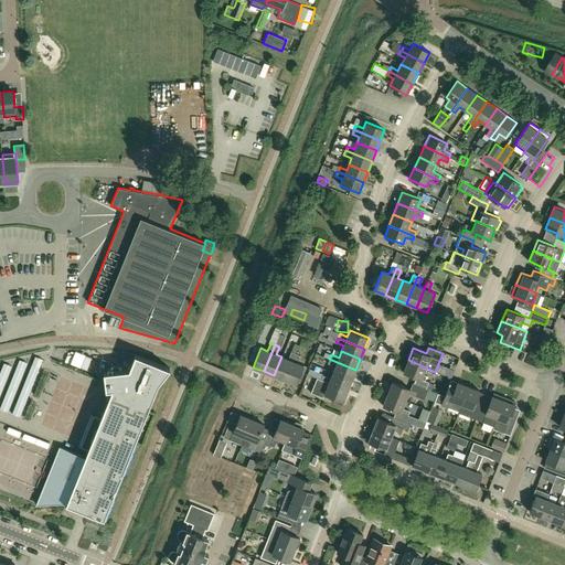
[(274,375),(285,380),(296,353),(290,352),(288,359),(281,356),(274,375)]
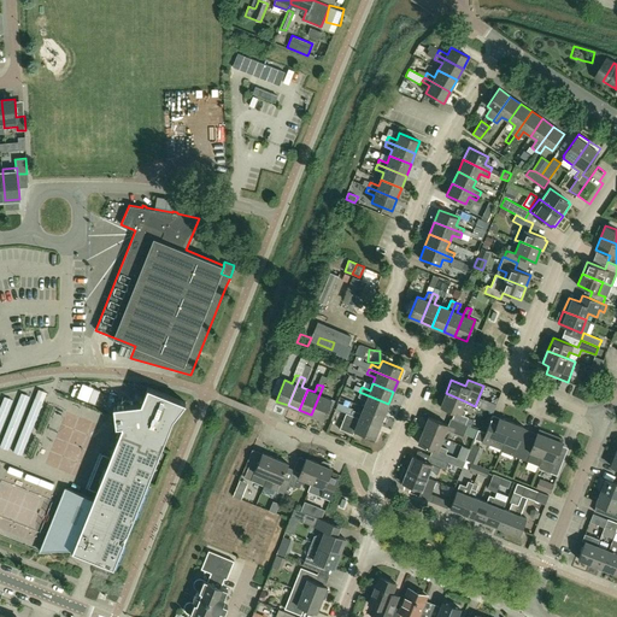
[(323,419),(331,399),(324,397),(328,388),(323,386),(311,415),(323,419)]
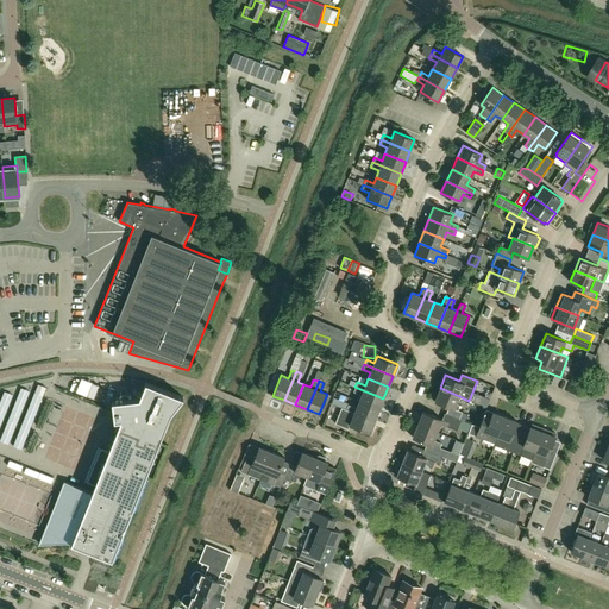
[(71,542),(112,559),(170,413),(183,397),(146,382),(140,397),(112,401),(114,420),(120,420),(120,421),(108,451),(100,449),(87,482),(94,484),(92,493),(64,481),(39,544),(39,545),(68,541),(71,542)]
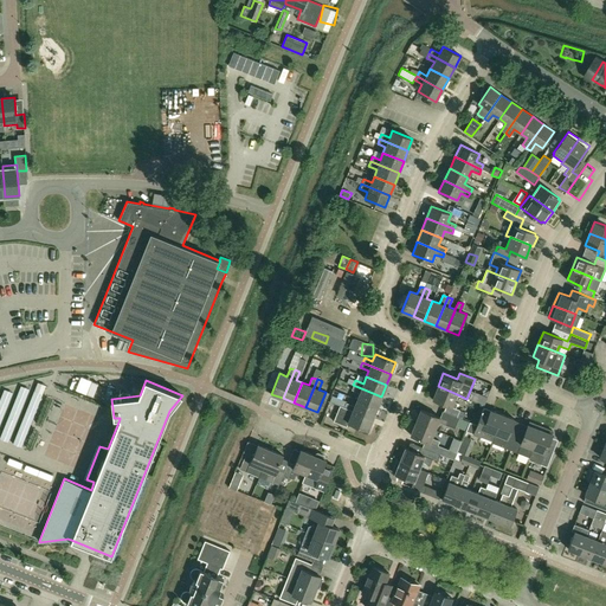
[(47,385),(39,382),(15,444),(24,446),(47,385)]
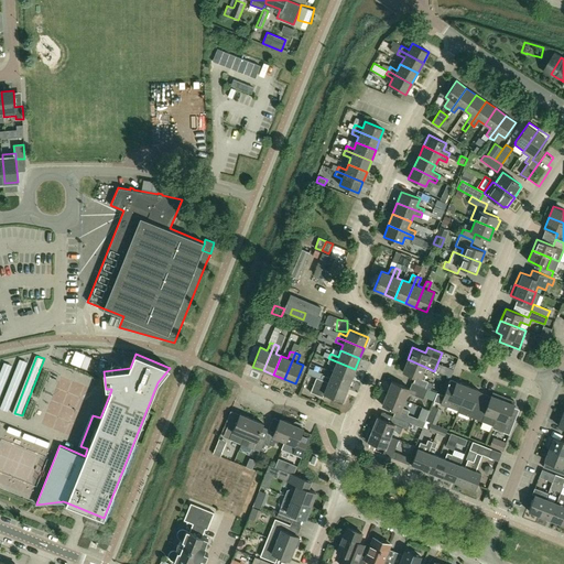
[(21,358),(3,408),(10,410),(28,361),(21,358)]
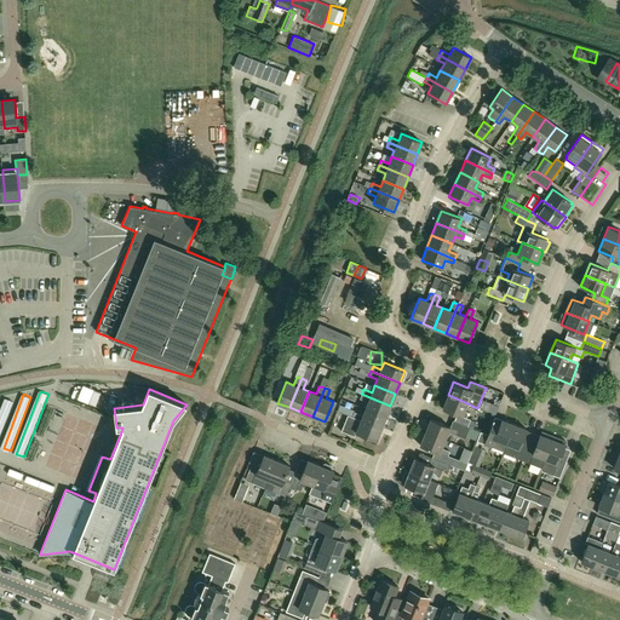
[(368,402),(365,408),(386,417),(390,406),(361,394),(360,399),(368,402)]
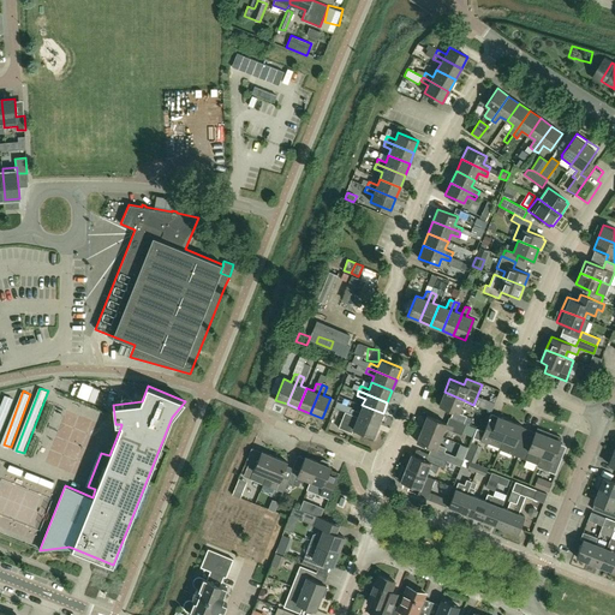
[(472,418),(463,415),(465,408),(460,407),(464,400),(445,392),(439,405),(453,411),(451,417),(466,424),(470,425),(472,418)]
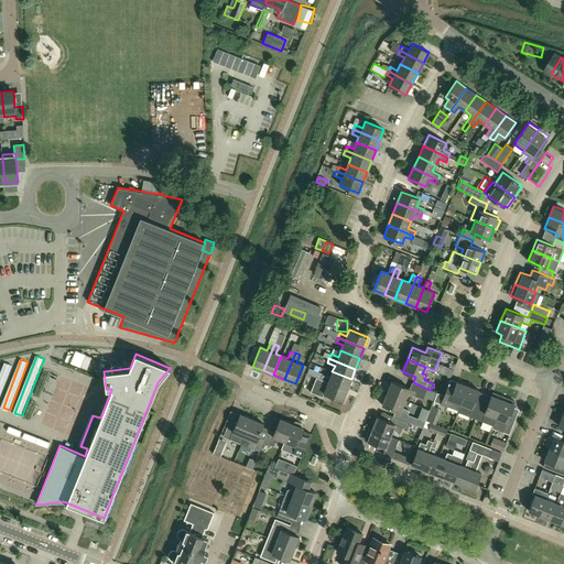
[(0,400),(13,365),(6,361),(0,377),(0,400)]
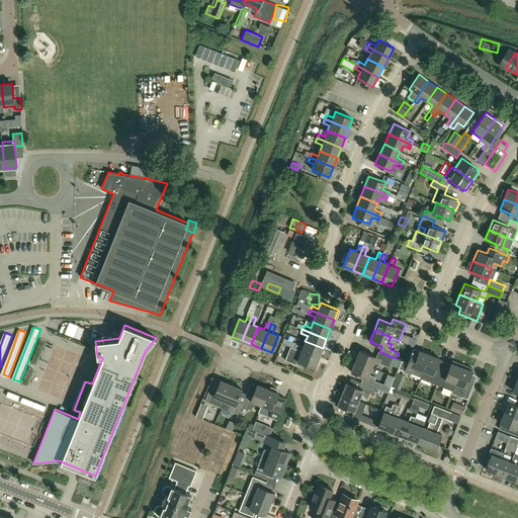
[(334,341),(340,343),(343,335),(336,333),(334,341)]
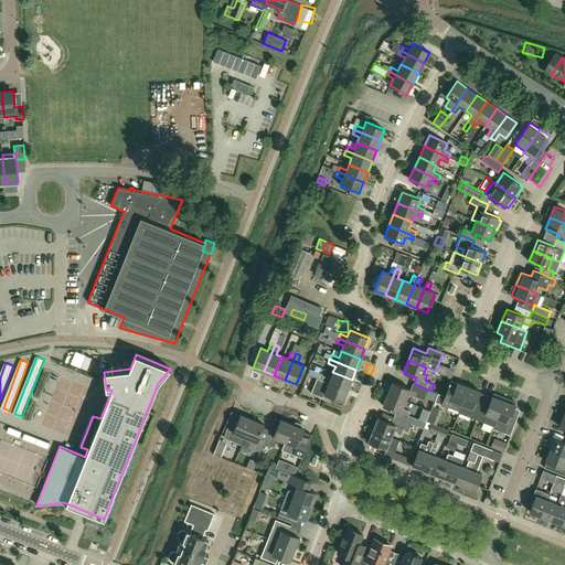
[(348,391),(352,380),(332,372),(330,379),(322,375),(321,380),(348,391)]
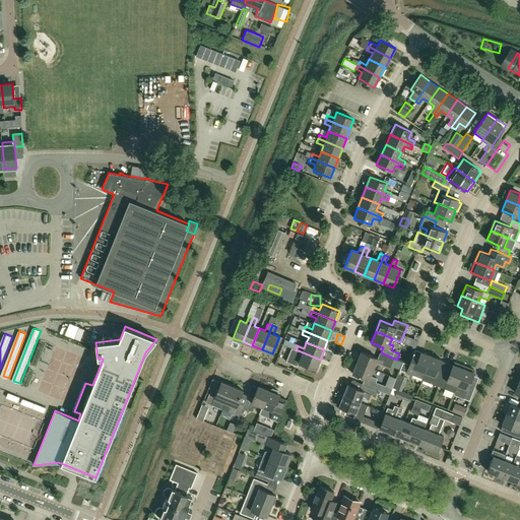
[(320,360),(296,349),(291,348),(286,362),(298,366),(299,363),(316,370),(320,360)]
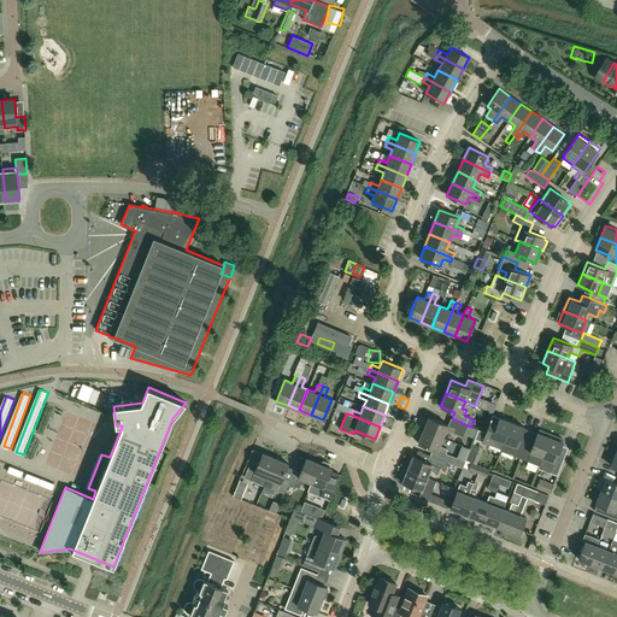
[(468,425),(452,418),(451,418),(448,425),(447,425),(448,424),(428,417),(423,430),(442,438),(446,429),(463,436),(464,434),(468,425)]
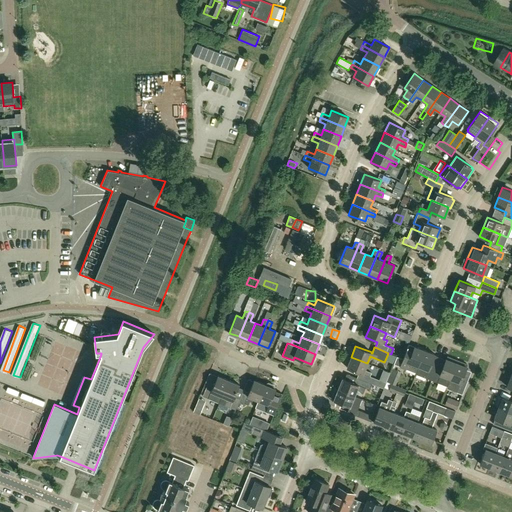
[(397,356),(393,364),(415,373),(424,350),(414,346),(412,351),(406,349),(403,359),(397,356)]
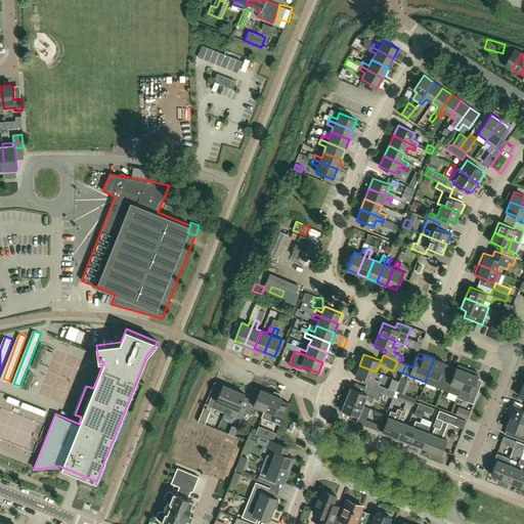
[(441,389),(447,375),(441,373),(445,362),(434,358),(425,382),(425,383),(431,385),(441,389)]
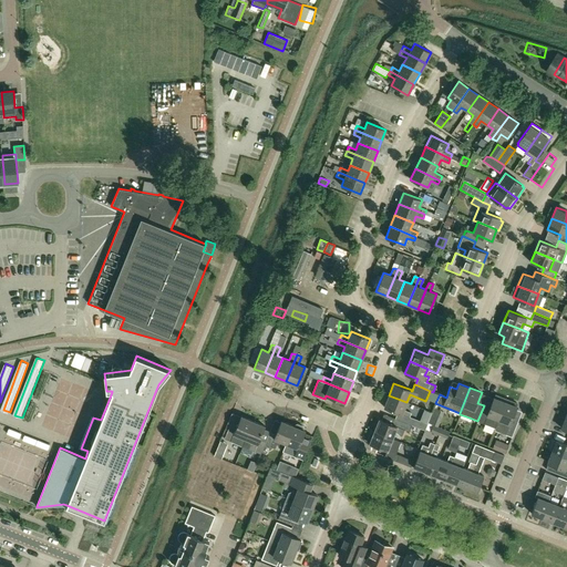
[(484,405),(477,421),(495,428),(506,399),(495,394),(490,408),(484,405)]
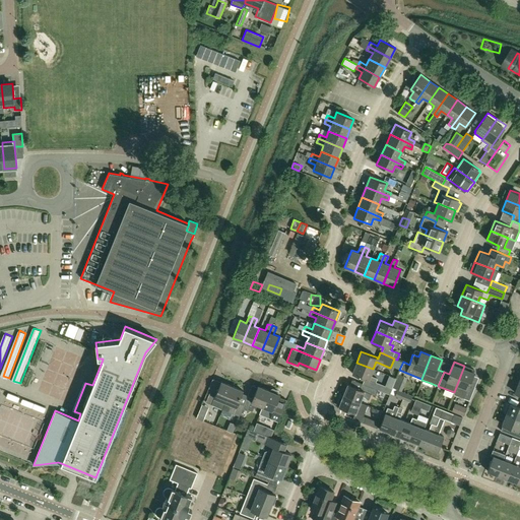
[(370,376),(373,369),(356,363),(351,373),(365,378),(362,384),(377,390),(389,395),(392,389),(376,382),(377,379),(370,376)]
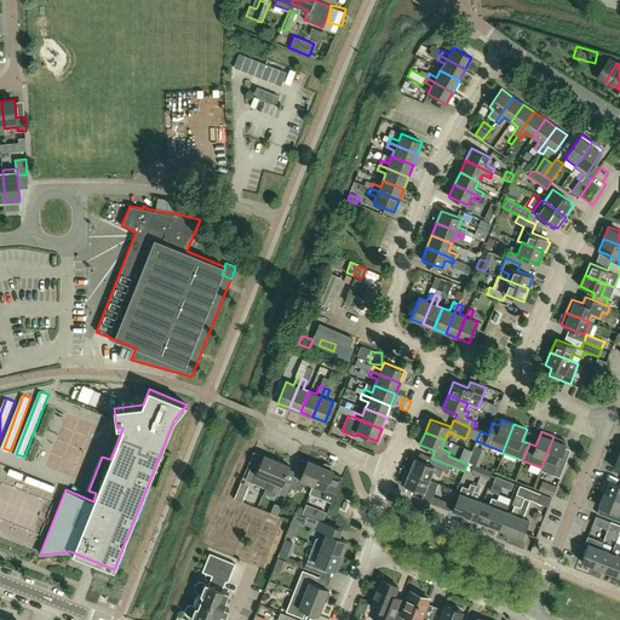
[(541,468),(540,470),(560,477),(566,461),(558,459),(566,441),(554,436),(541,468)]
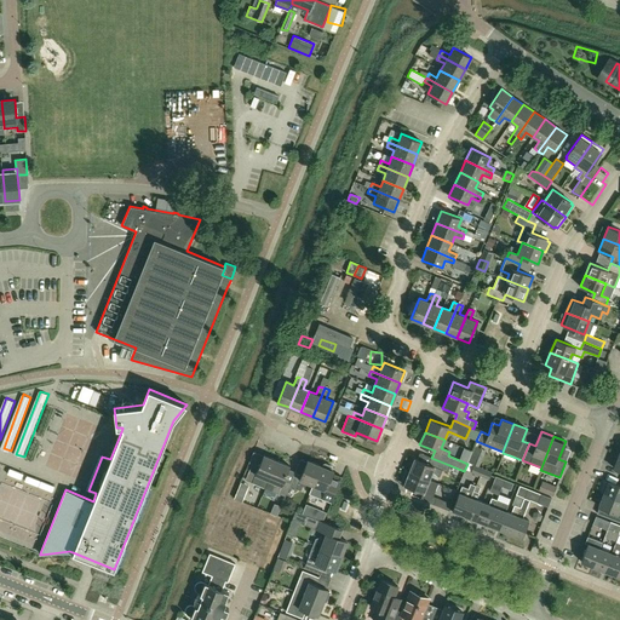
[(252,464),(245,480),(265,488),(276,460),(263,454),(258,466),(252,464)]
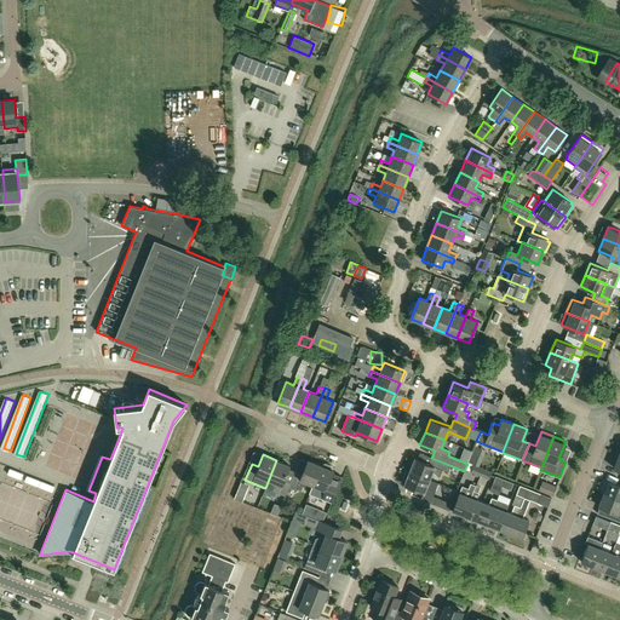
[(414,458),(409,471),(429,480),(431,472),(440,476),(442,470),(447,471),(449,465),(431,458),(429,464),(414,458)]
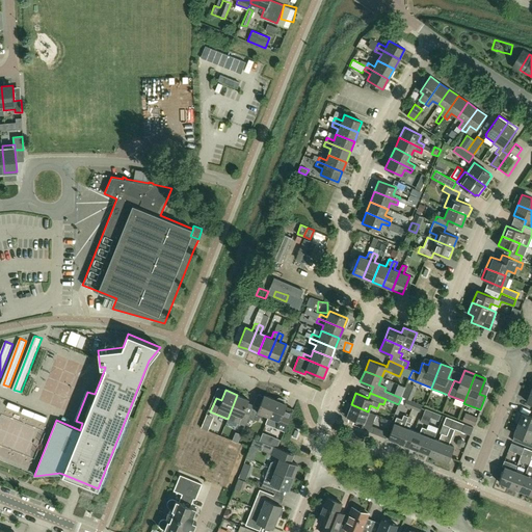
[(244,426),(247,418),(248,414),(243,411),(248,399),(237,395),(228,419),(232,421),(244,426)]
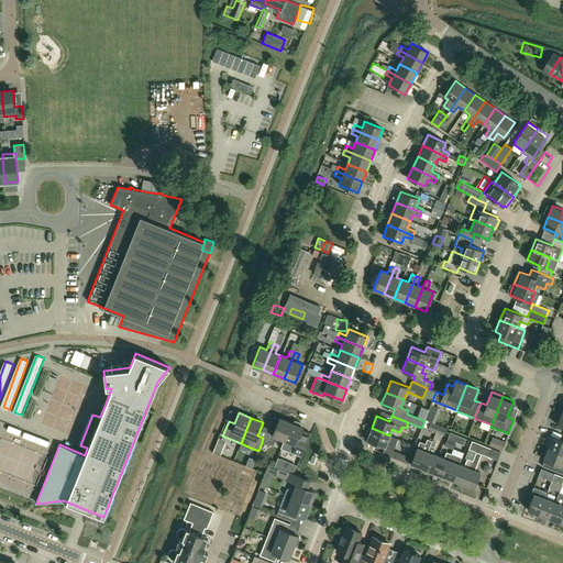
[(263,438),(262,442),(268,444),(268,443),(273,445),(276,438),(284,440),(290,422),(279,418),(274,430),(267,428),(263,438)]
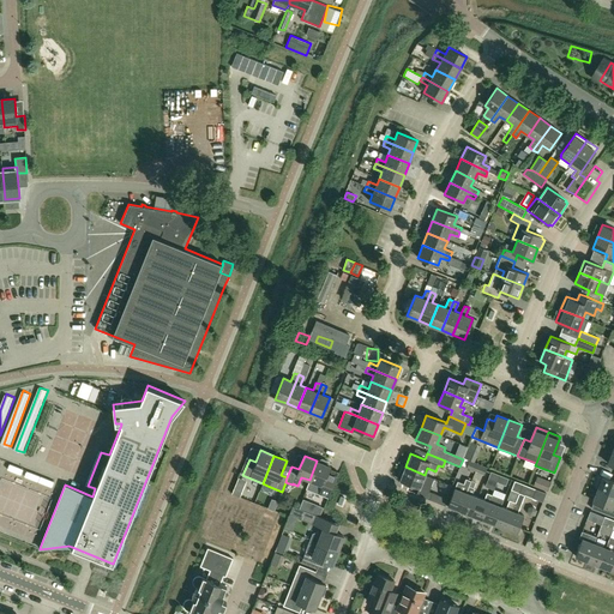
[(325,497),(335,475),(327,471),(330,467),(327,465),(329,463),(327,462),(321,458),(319,459),(319,462),(317,461),(309,480),(306,488),(325,497)]
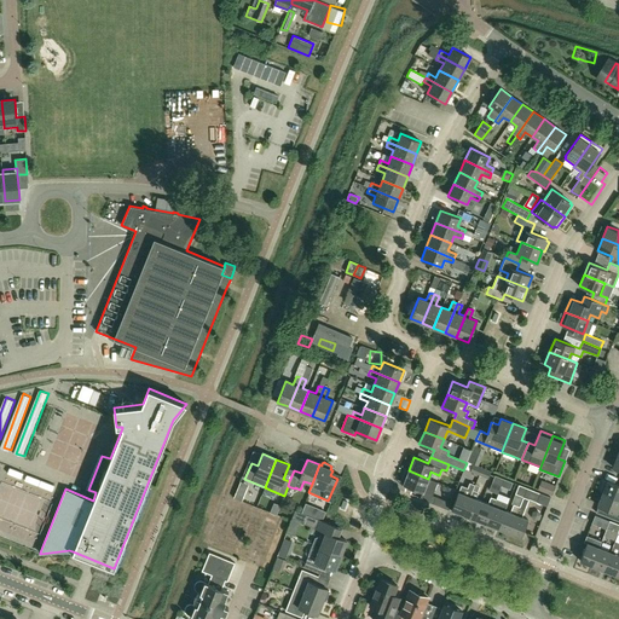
[(470,470),(479,474),(481,468),(473,464),(470,470)]
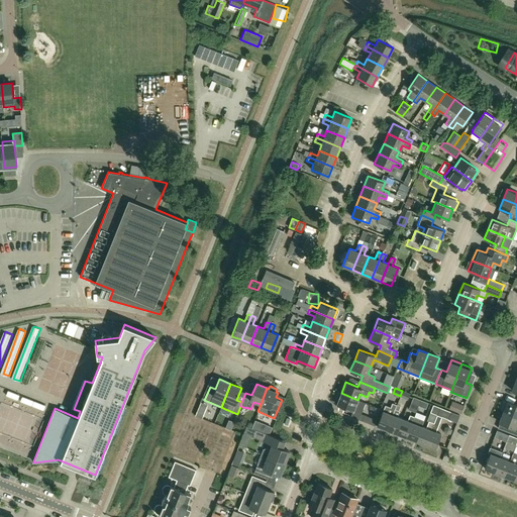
[(407,399),(410,394),(402,391),(400,396),(407,399)]
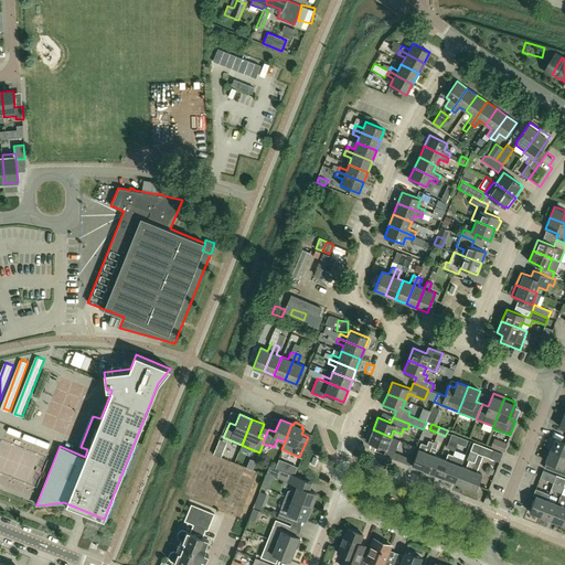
[(400,440),(391,437),(373,429),(372,430),(370,429),(365,439),(369,440),(368,441),(395,452),(400,440)]
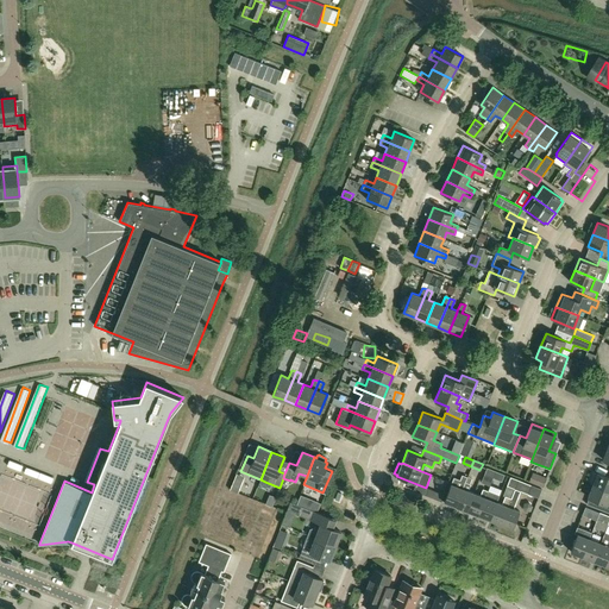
[(484,475),(493,478),(495,471),(487,468),(484,475)]
